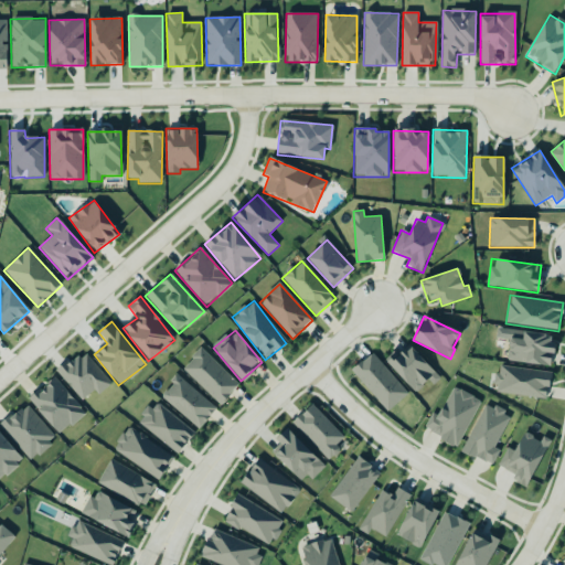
[(551,366),(554,336),(504,330),(503,340),(509,340),(507,362),(551,366)]
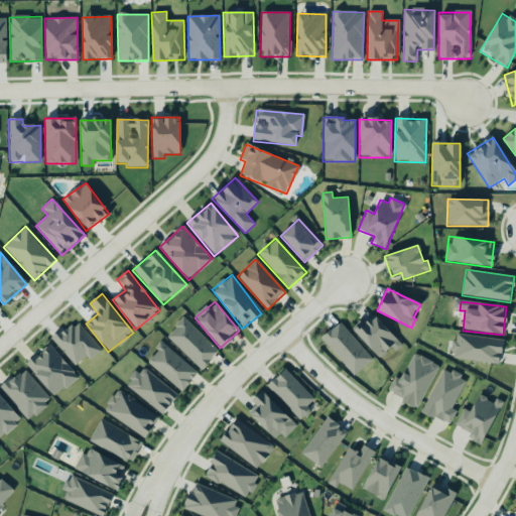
[(379,359),(391,348),(394,351),(401,344),(374,315),(364,325),(360,320),(351,329),(379,359)]
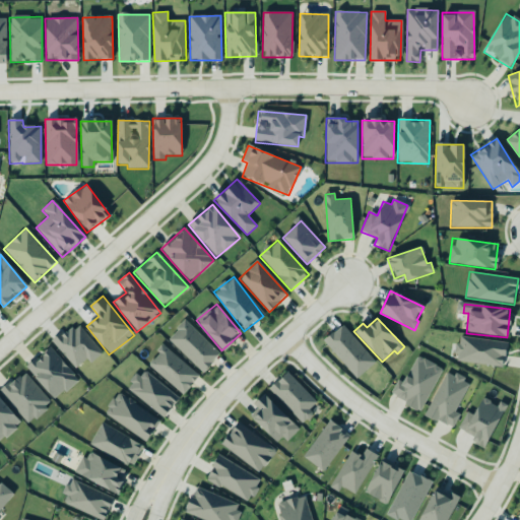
[(167,339),(202,373),(219,354),(185,321),(167,339)]
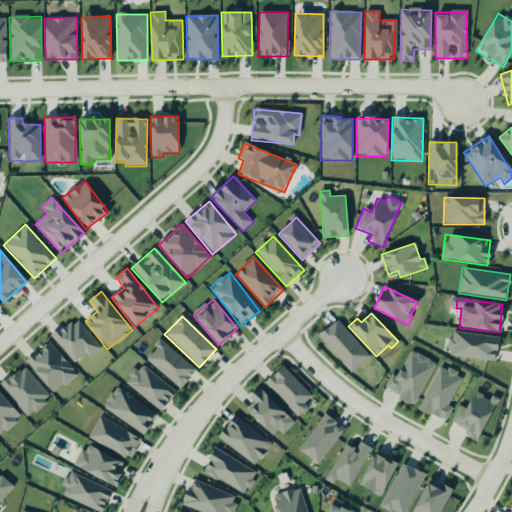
[(101,347),(74,318),(52,338),(74,363),(85,353),(89,358),(101,347)]
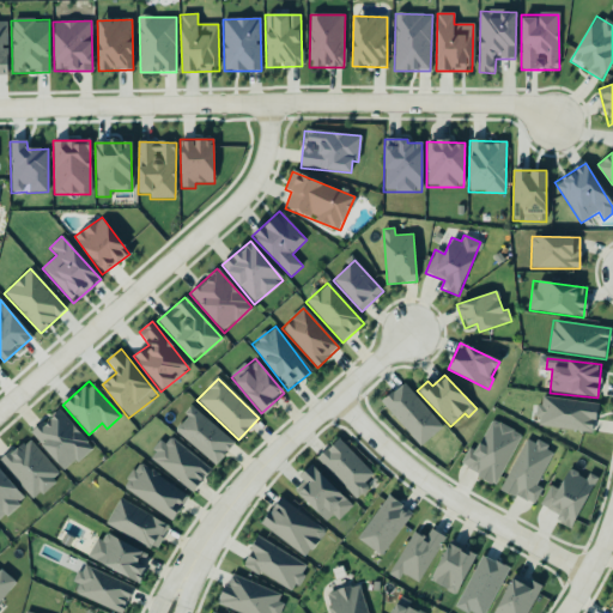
[(443,426),(402,383),(381,404),(420,447),(443,426)]
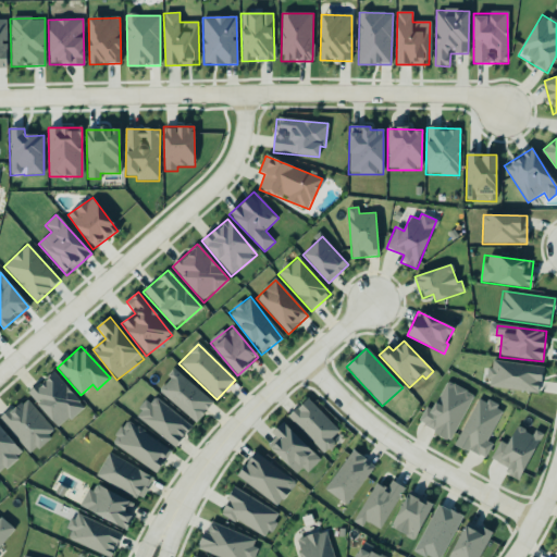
[(539,394),(542,367),(491,361),(487,387),(539,394)]
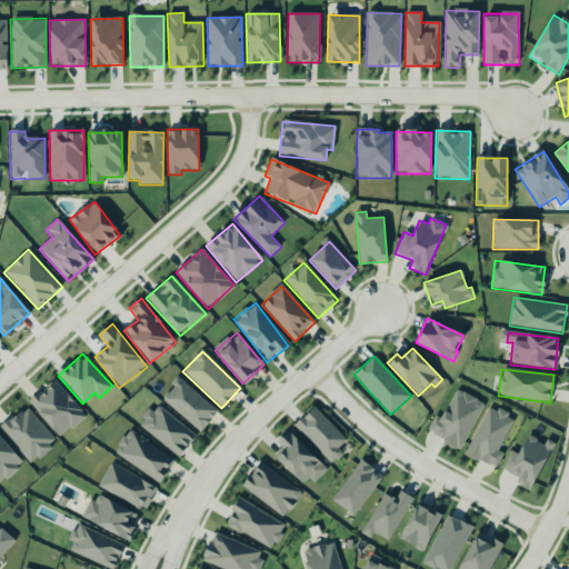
[(200,432),(218,412),(179,378),(161,399),(200,432)]
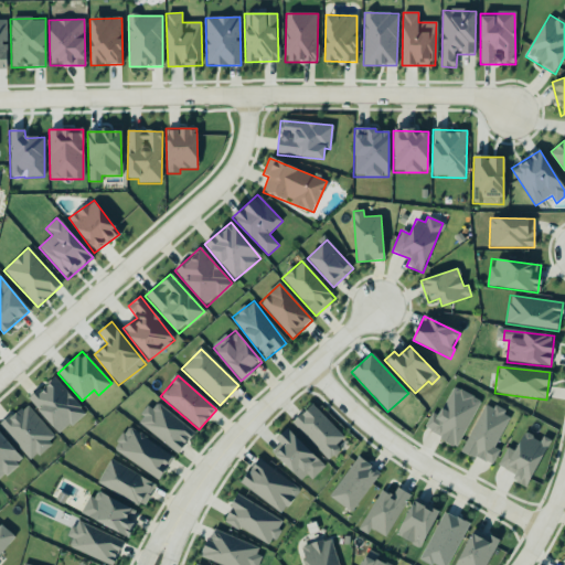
[(85,414),(55,377),(29,398),(59,436),(85,414)]
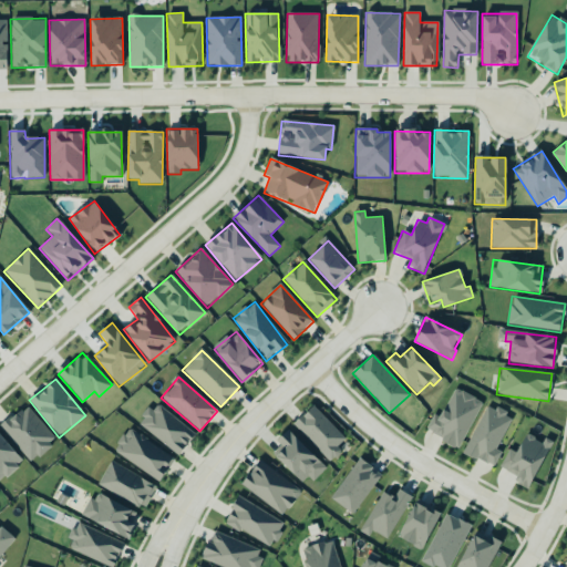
[(460,449),(483,402),(454,388),(440,416),(434,413),(425,431),(460,449)]
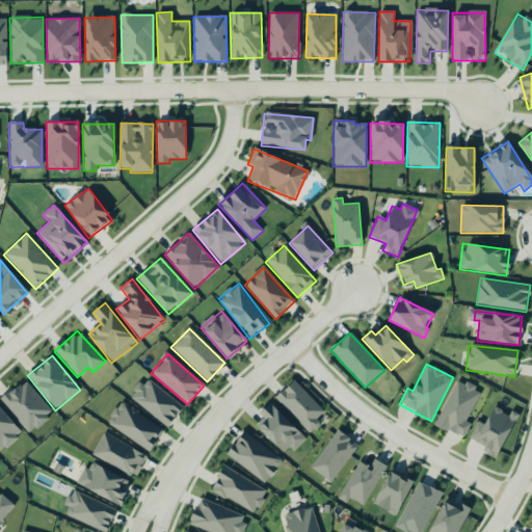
[(166,428),(183,407),(147,377),(130,397),(166,428)]
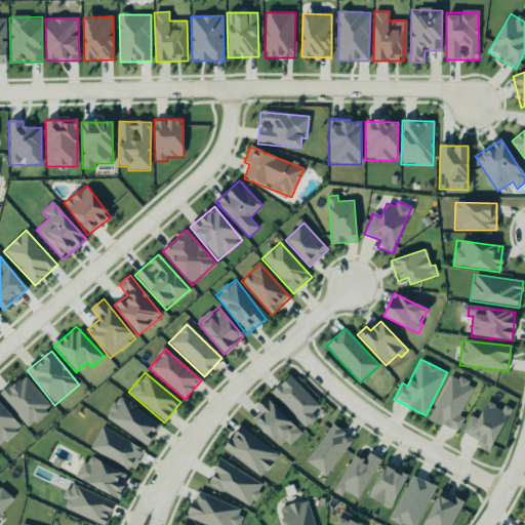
[(459,416),(474,386),(450,374),(429,419),(457,433),(465,418),(459,416)]
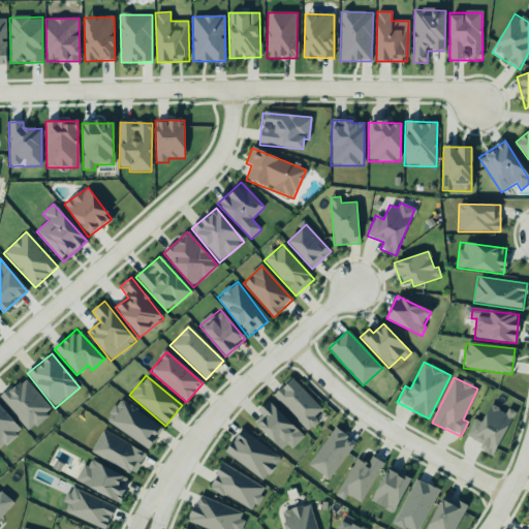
[(30,431),(53,410),(24,378),(1,399),(30,431)]
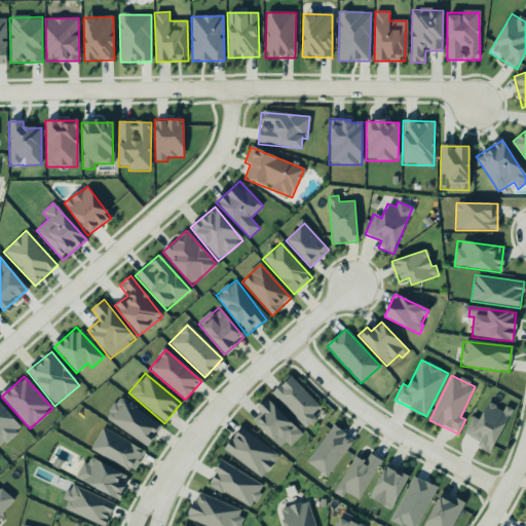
[(312,414),(320,408),(292,376),(273,392),(306,429),(317,419),(312,414)]
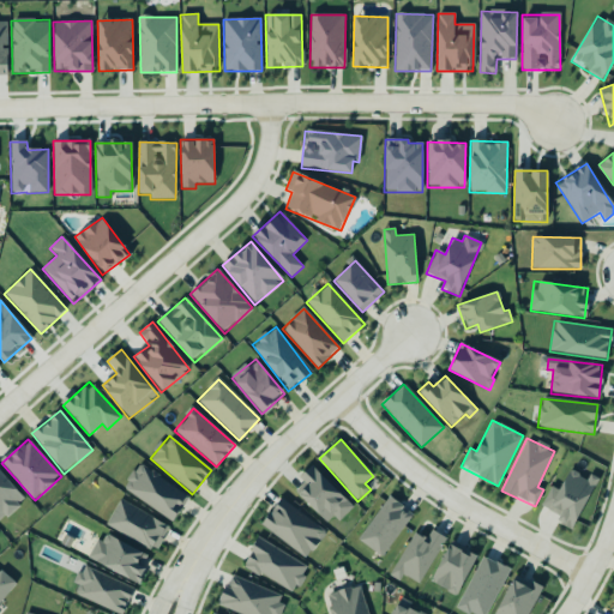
[(127,489),(126,487),(130,482),(126,481),(133,471),(136,473),(139,467),(144,465),(151,473),(152,470),(161,476),(160,477),(190,498),(173,522),(127,489)]
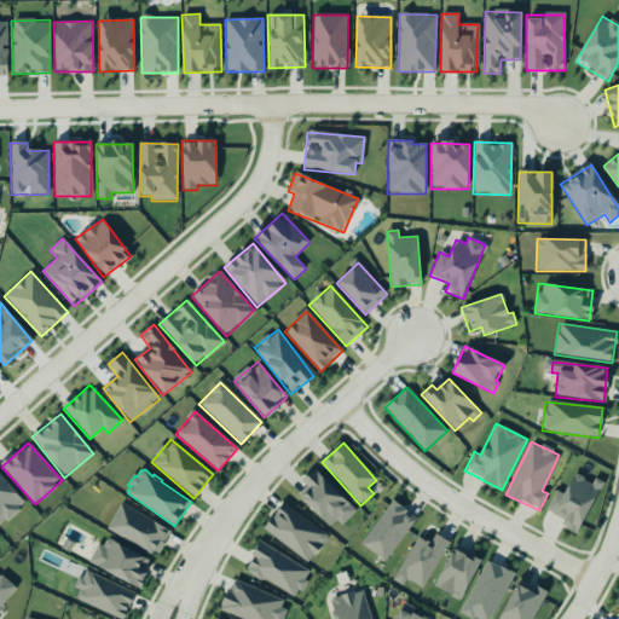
[(354,509),(313,469),(301,481),(306,486),(296,496),(334,531),(354,509)]
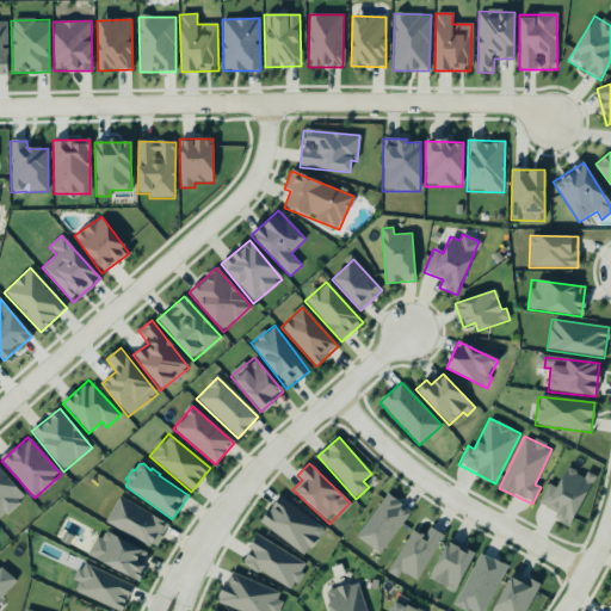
[(568,528),(596,476),(587,471),(585,477),(567,468),(556,488),(548,485),(538,504),(559,514),(555,520),(568,528)]
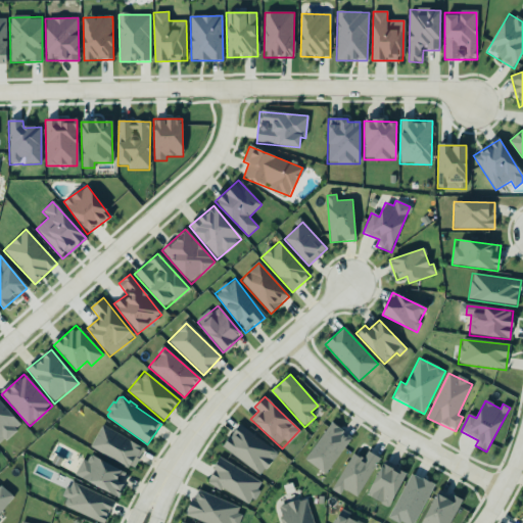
[(0,445),(21,425),(0,402),(0,445)]
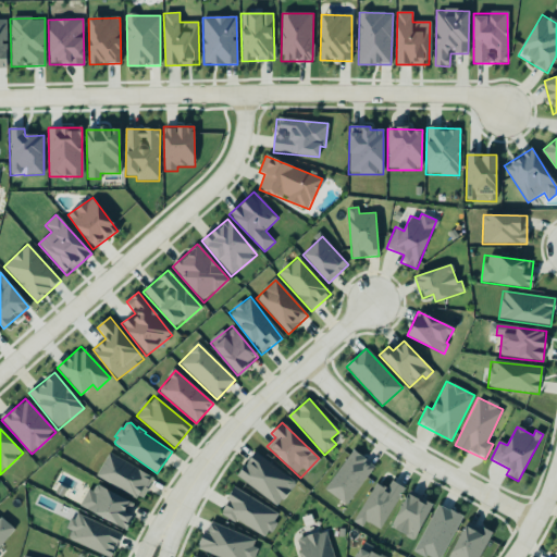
[(325,490),(355,450),(367,459),(366,460),(375,467),(346,506),(325,490)]
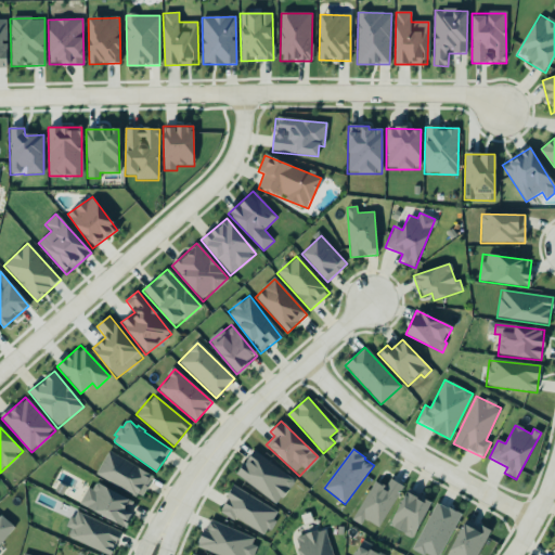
[(235,474),(276,505),(295,481),(254,450),(235,474)]
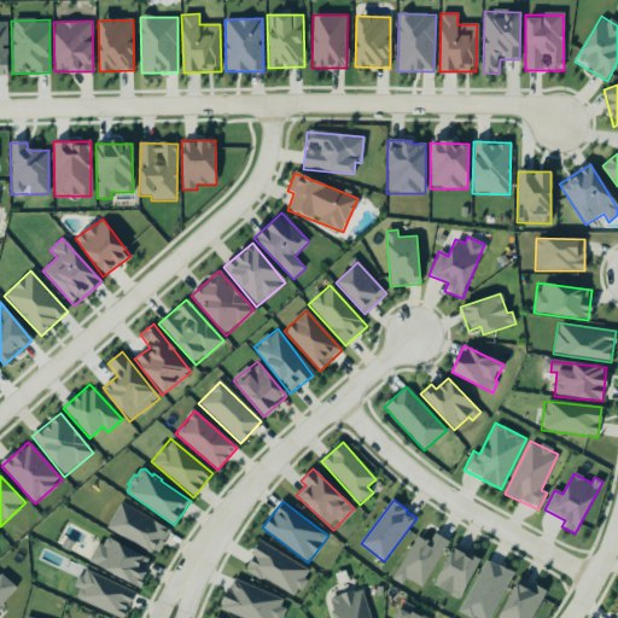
[(108,529),(152,554),(153,551),(159,553),(165,543),(163,542),(170,530),(122,502),(108,529)]
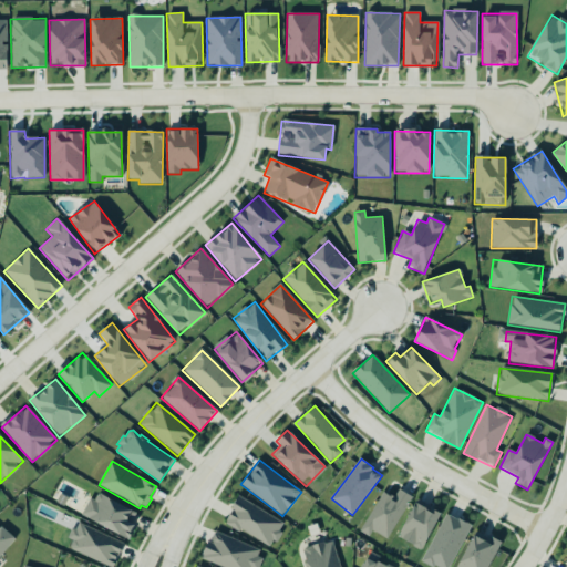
[(388,539),(412,497),(399,490),(393,497),(382,492),(360,532),(369,537),(372,532),(388,539)]
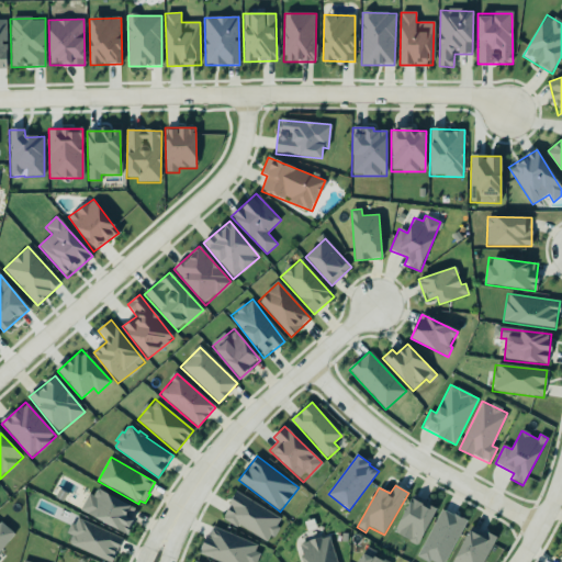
[(81,513),(126,534),(137,508),(92,489),(81,513)]
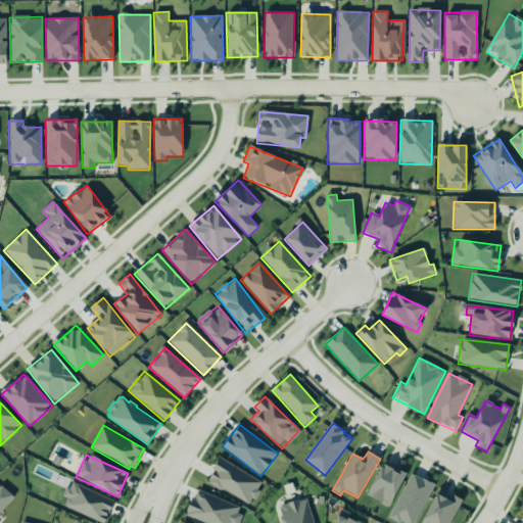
[(59,468),(52,464),(56,456),(63,460),(59,468)]
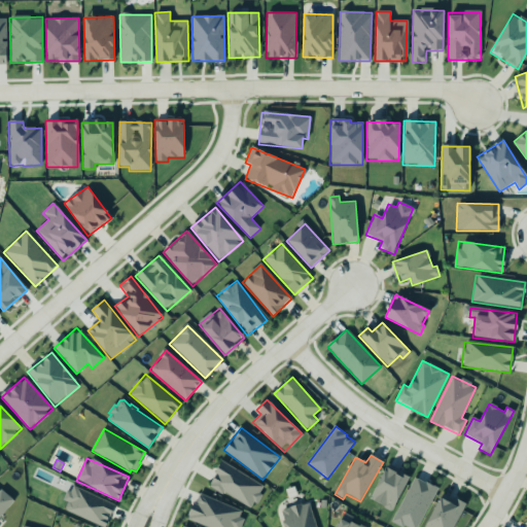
[(265,486),(221,462),(208,486),(252,510),(265,486)]
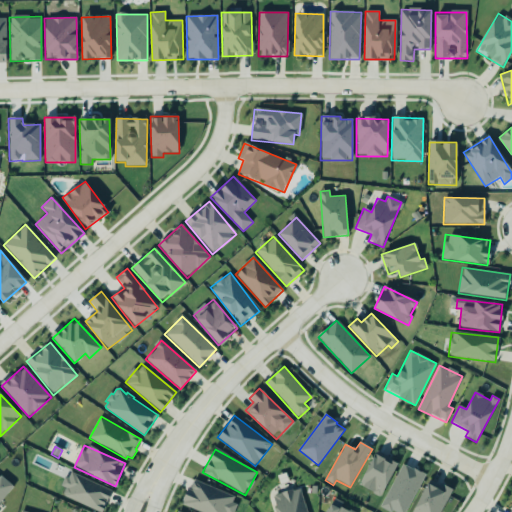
[(383,497),(396,463),(373,453),(359,487),(383,497)]
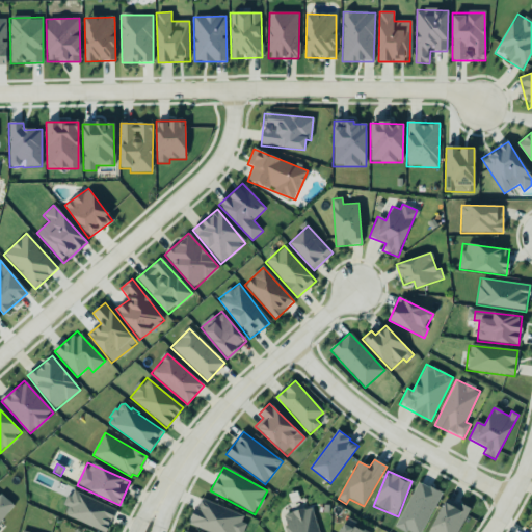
[(420,483),(429,488),(430,486),(443,494),(422,531),(411,531),(408,530),(406,531),(404,531),(396,527),(420,483)]
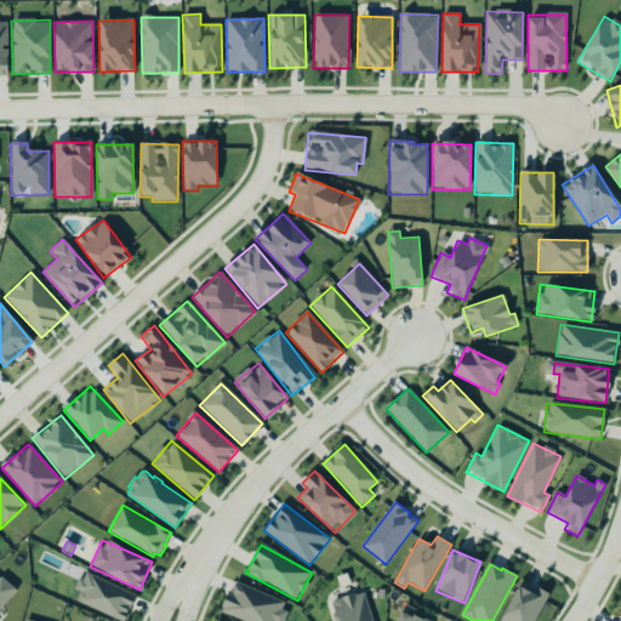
[(125,620),(135,592),(81,574),(75,591),(79,592),(75,604),(125,620)]
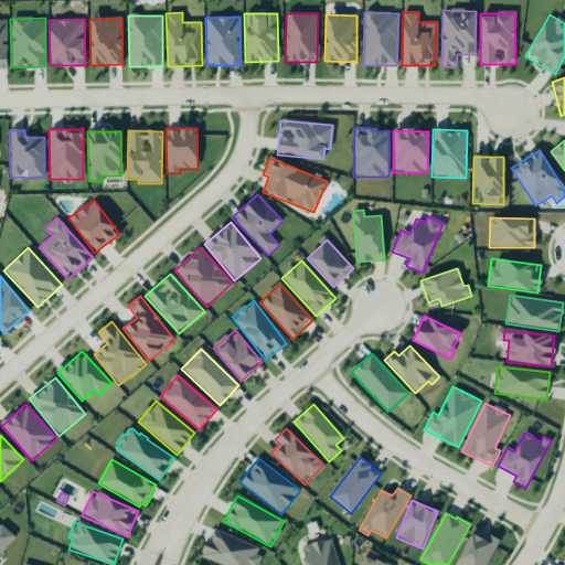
[(0,554),(13,537),(0,526),(0,554)]
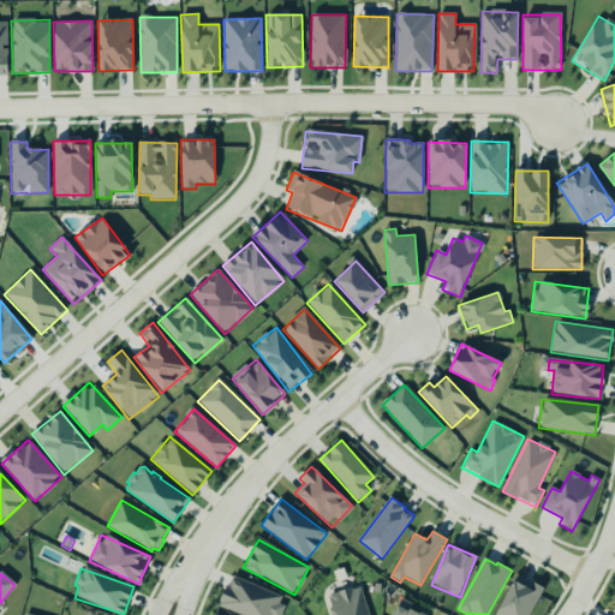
[(219,605),(239,614),(281,614),(287,601),(232,575),(219,605)]
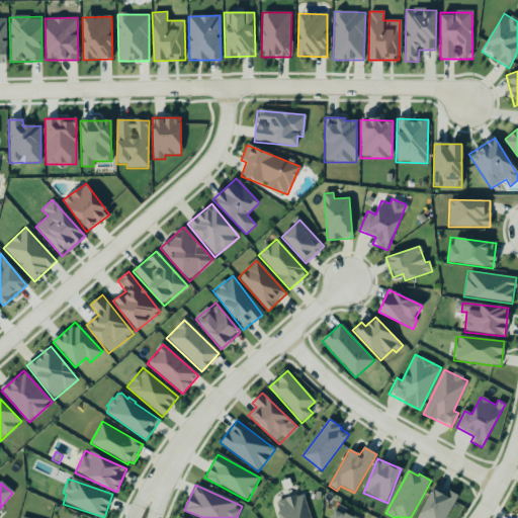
[(419,517),(446,517),(456,495),(432,486),(419,517)]
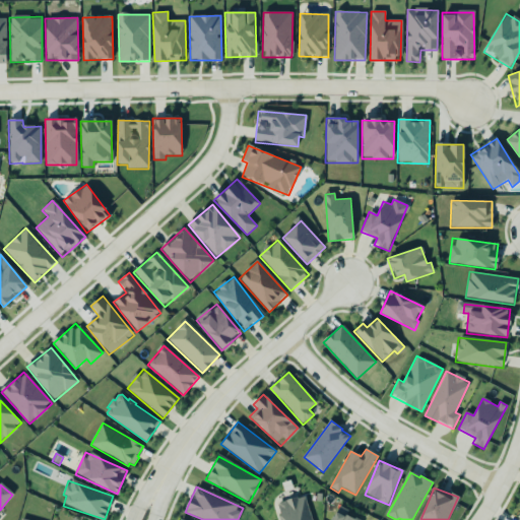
[(312,519),(305,495),(275,503),(280,519),(312,519)]
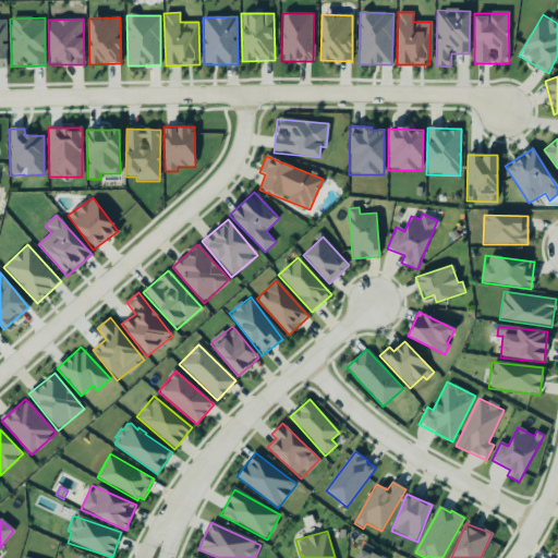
[(355,557),(383,557),(360,548),(355,557)]
